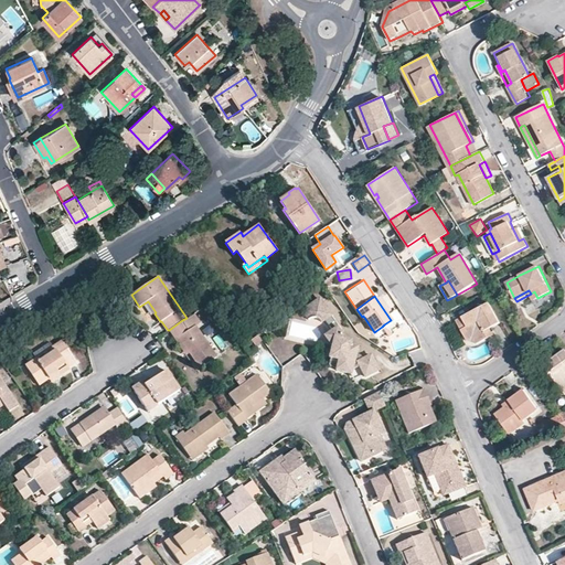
[(331,330),(322,336),(331,348),(328,358),(329,359),(337,360),(334,368),(334,370),(349,374),(350,371),(358,366),(363,377),(377,370),(370,356),(364,359),(358,362),(352,361),(355,351),(355,349),(348,347),(349,342),(344,341),(337,329),(338,328),(330,317),(331,316),(319,299),(301,311),(307,319),(308,318),(311,318),(315,318),(318,318),(321,320),(323,319),(331,330)]
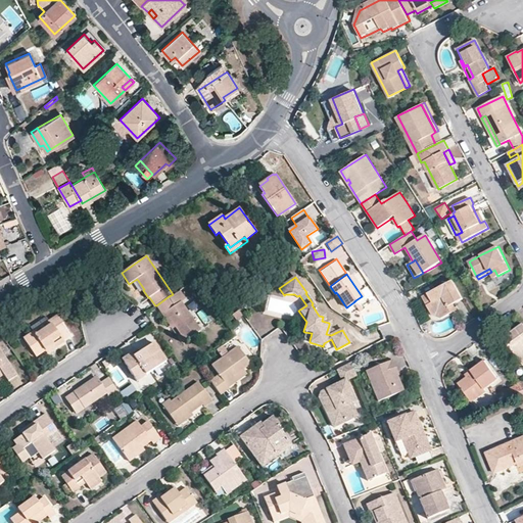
[(463,299),(453,281),(423,297),(433,316),(438,313),(441,318),(452,313),(448,306),(463,299)]
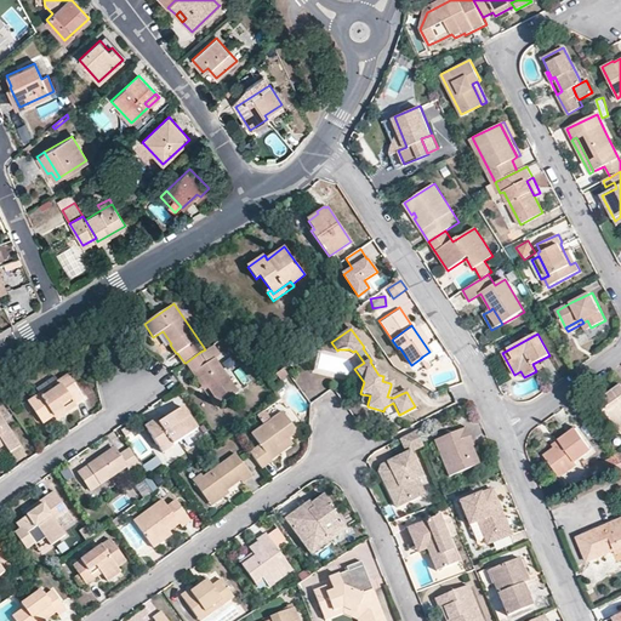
[(220,404),(238,391),(215,358),(208,363),(200,352),(186,363),(201,385),(205,382),(208,387),(220,404)]
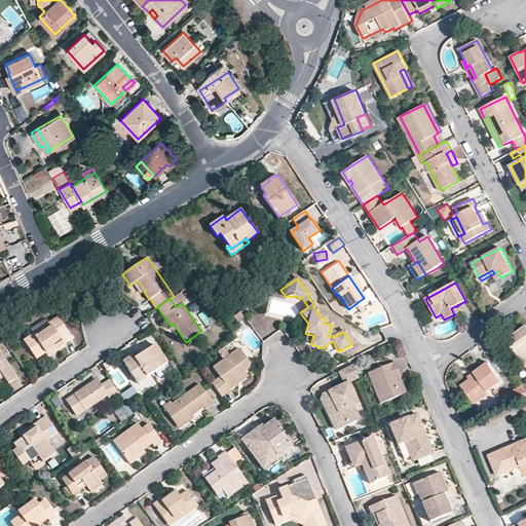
[(243,316),(239,311),(233,315),(237,322),(243,316)]
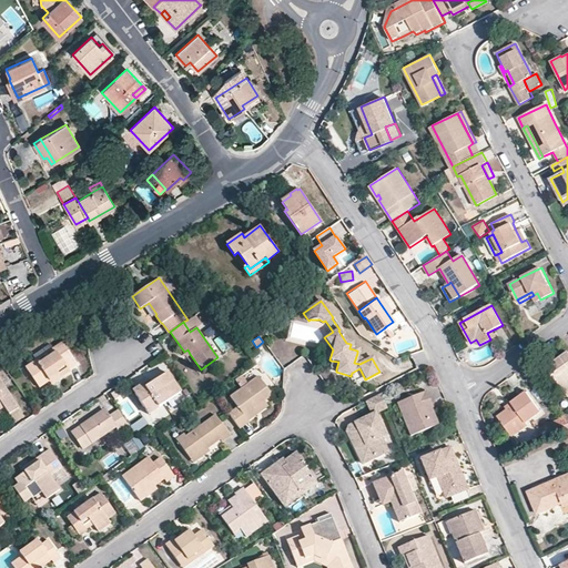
[(77,363),(62,342),(26,367),(39,386),(49,379),(60,373),(62,376),(70,371),(69,368),(77,363)]
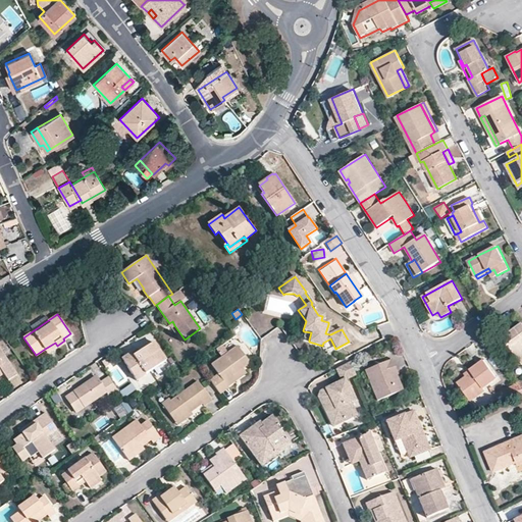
[(388,322),(380,325),(383,333),(392,330),(388,322)]
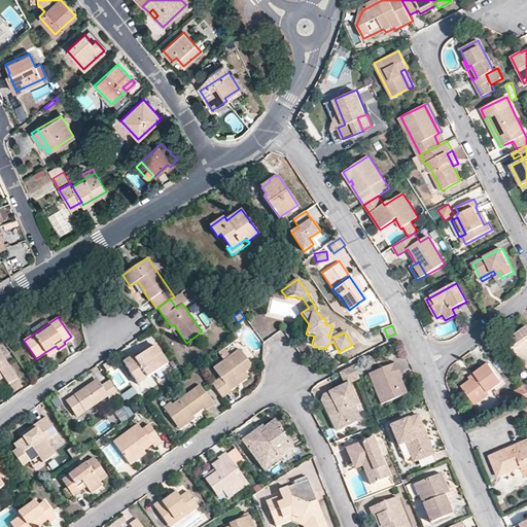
[(337,329),(331,327),(328,337),(334,338),(340,335),(337,329)]
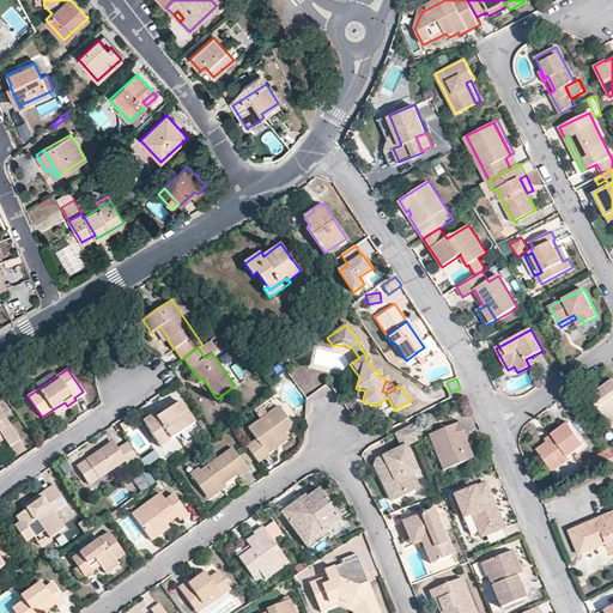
[(612,383),(612,382),(598,390),(589,396),(608,425),(612,422),(612,383)]
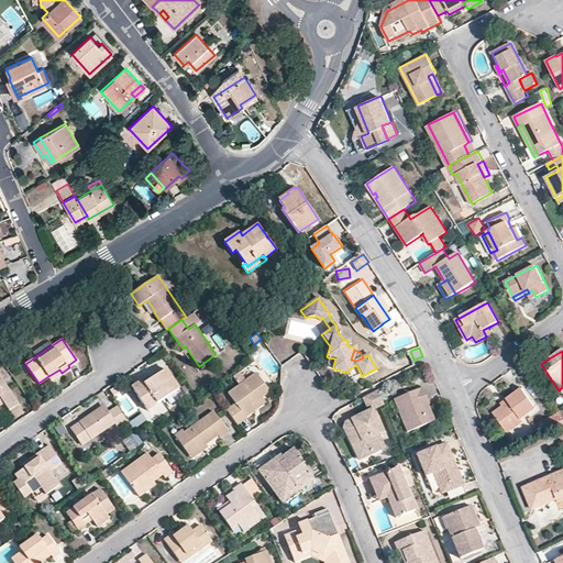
[(335,359),(328,357),(327,364),(333,366),(335,359)]
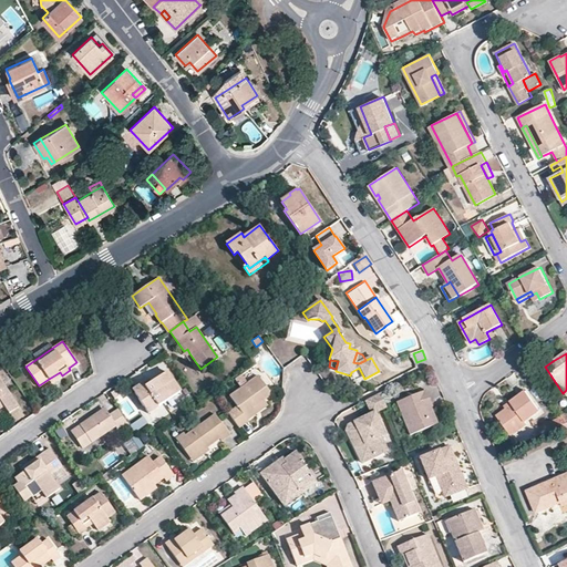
[(181,390),(167,371),(150,383),(145,387),(143,383),(133,390),(148,412),(181,390)]
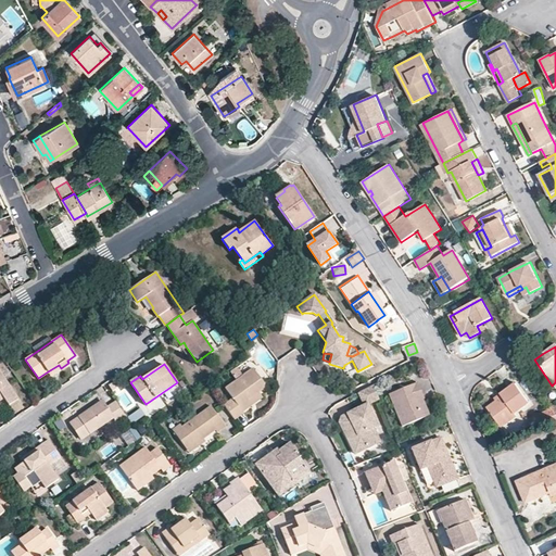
[(48,371),(51,375),(61,368),(59,365),(48,371)]
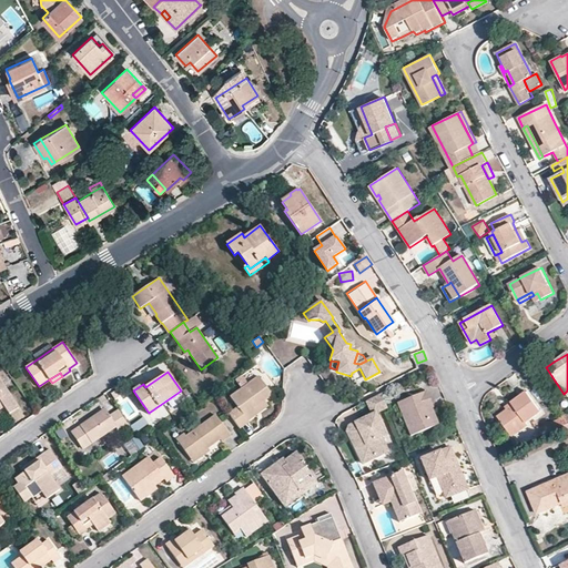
[(270,392),(260,377),(231,398),(239,408),(230,415),(241,428),(250,423),(246,418),(255,412),(254,409),(265,401),(269,398),(270,392)]
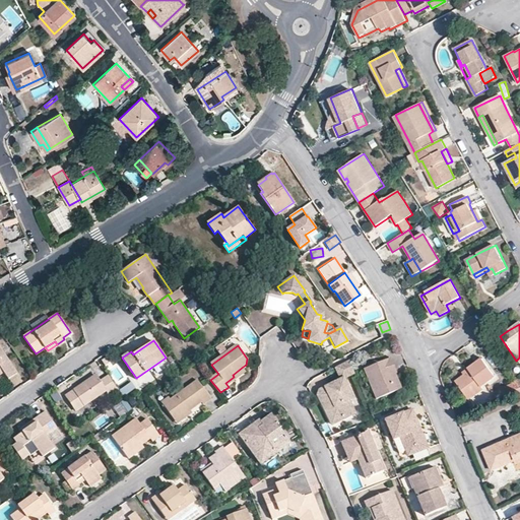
[(0,374),(3,372),(8,379),(16,373),(0,348),(0,374)]
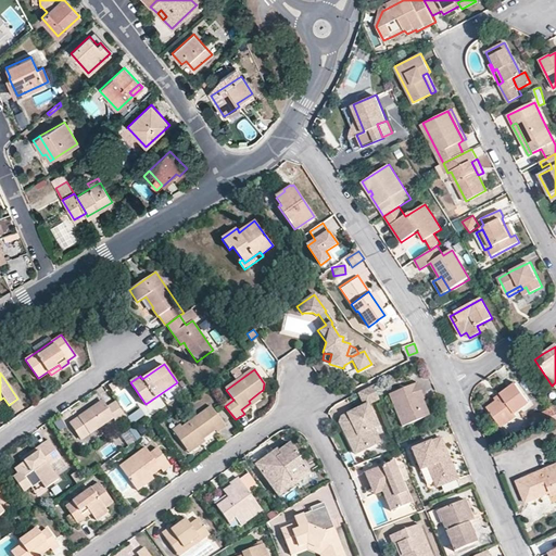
[(403,426),(430,414),(422,397),(420,392),(422,392),(418,382),(390,394),(403,426)]
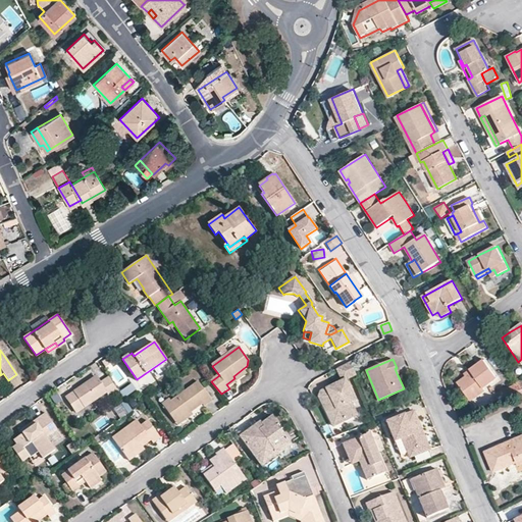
[(356,374),(350,360),(331,369),(338,382),(346,379),(356,374)]
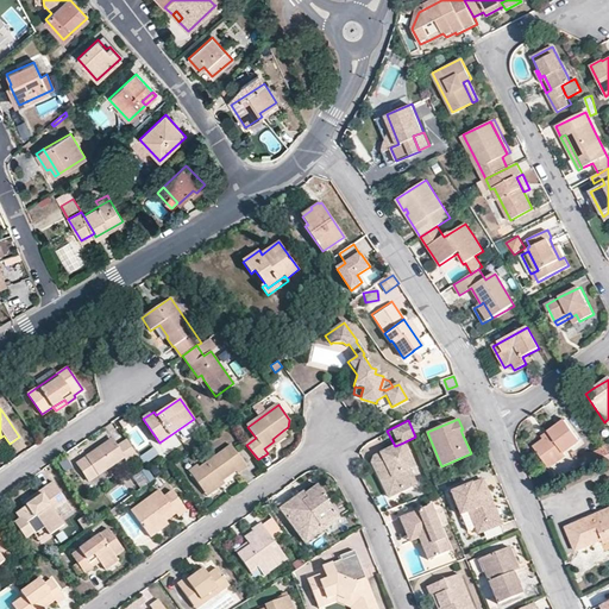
[(545,433),(548,437),(541,440),(532,447),(546,469),(565,454),(564,451),(577,443),(562,421),(545,433)]
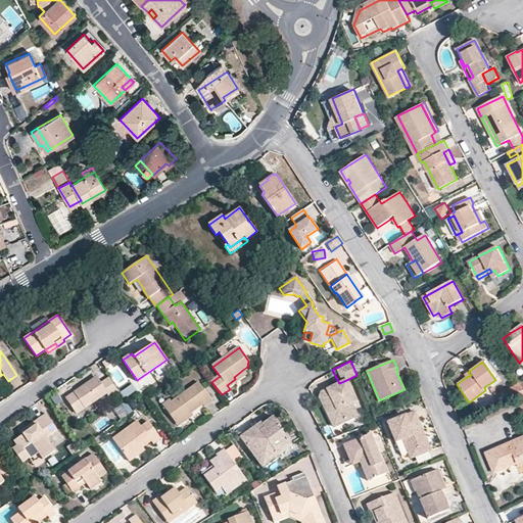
[(227,385),(230,389),(248,375),(244,369),(234,377),(235,379),(227,385)]
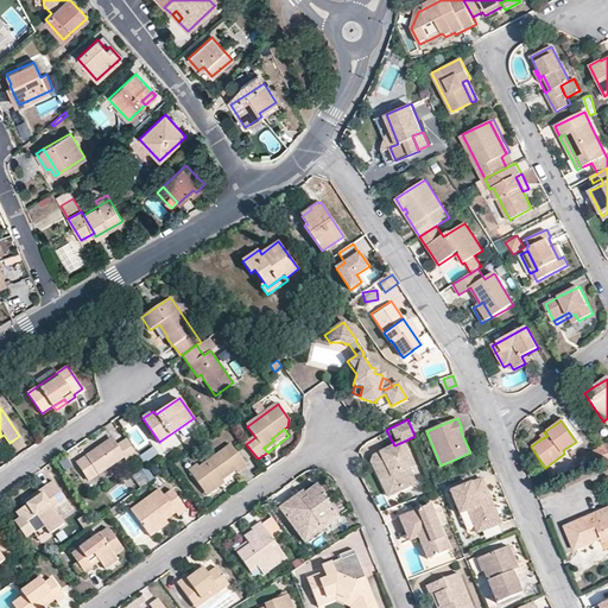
[(120,432),(112,438),(124,456),(99,473),(103,479),(135,456),(120,432)]
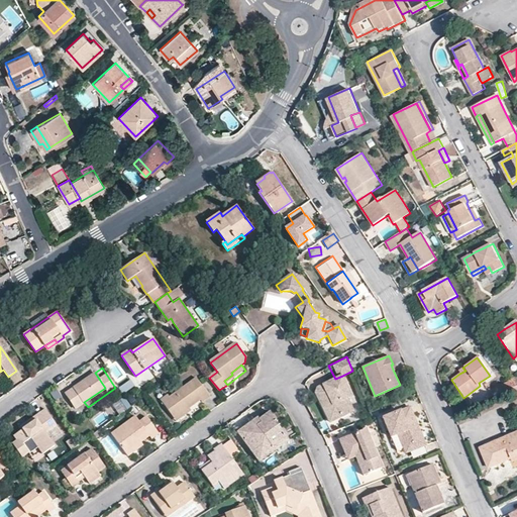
[(105,388),(95,373),(66,393),(76,407),(84,402),(105,388)]
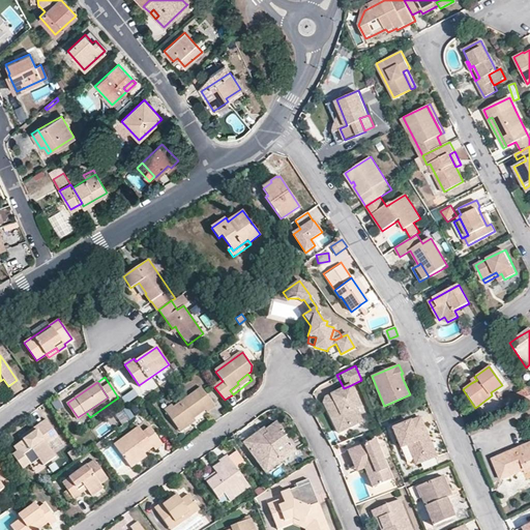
[(361,421),(356,408),(360,406),(351,385),(344,388),(332,394),(335,402),(328,405),(331,412),(329,413),(334,424),(341,420),(348,424),(349,427),(361,421)]
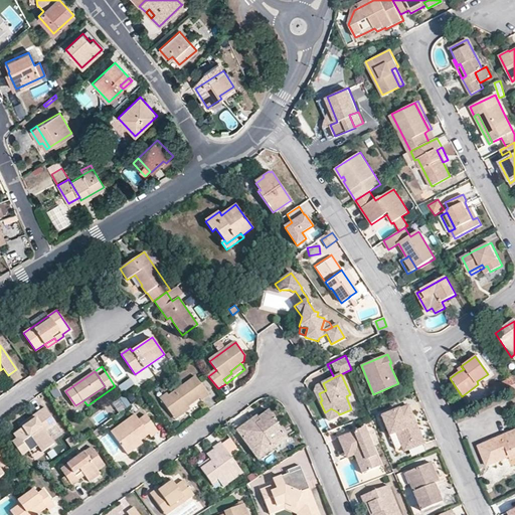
[(209,394),(195,376),(170,394),(162,400),(174,416),(189,405),(200,398),(202,400),(209,394)]
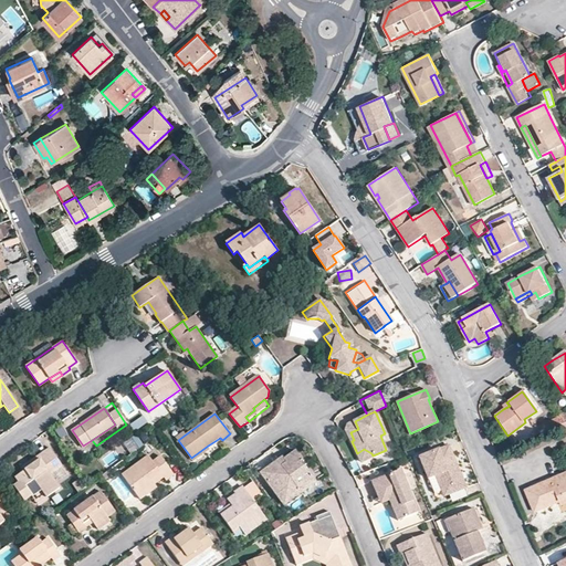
[(135,431),(148,423),(143,416),(130,425),(135,431)]
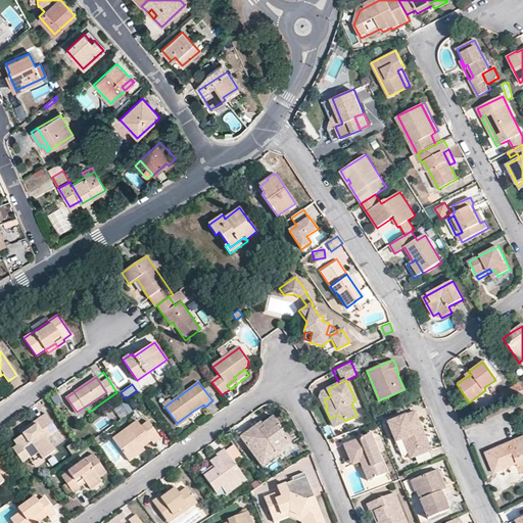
[(327,407),(324,399),(331,396),(328,389),(322,392),(320,397),(325,408),(327,407)]
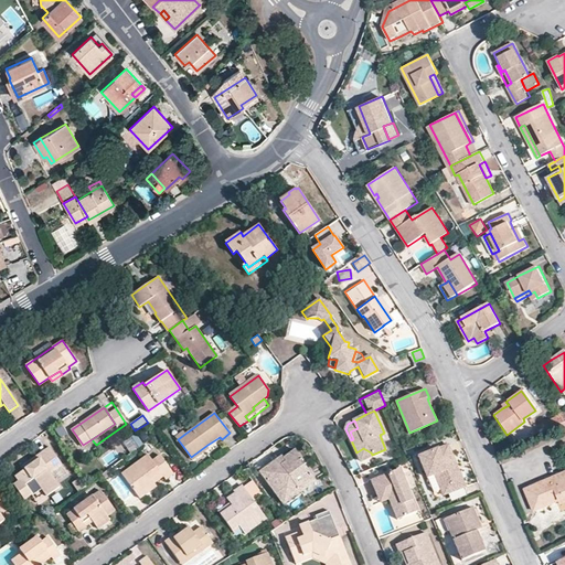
[(130,454),(144,445),(136,434),(124,443),(130,454)]
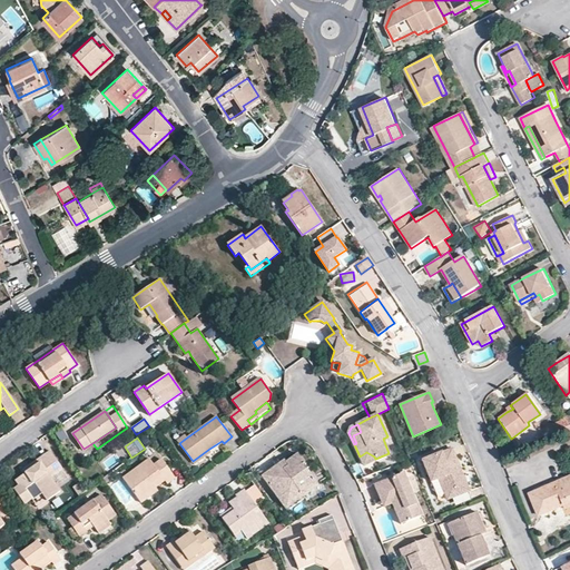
[(193,461),(195,464),(212,452),(209,449),(193,461)]
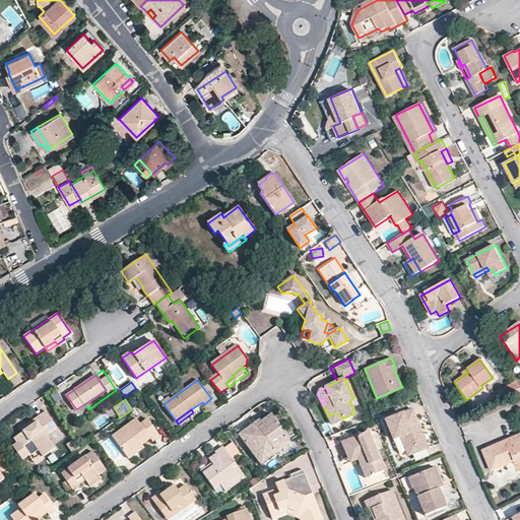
[(389,430),(393,439),(400,436),(406,449),(415,446),(418,451),(428,447),(425,437),(421,438),(414,419),(416,418),(415,416),(412,409),(388,418),(392,429),(389,430)]
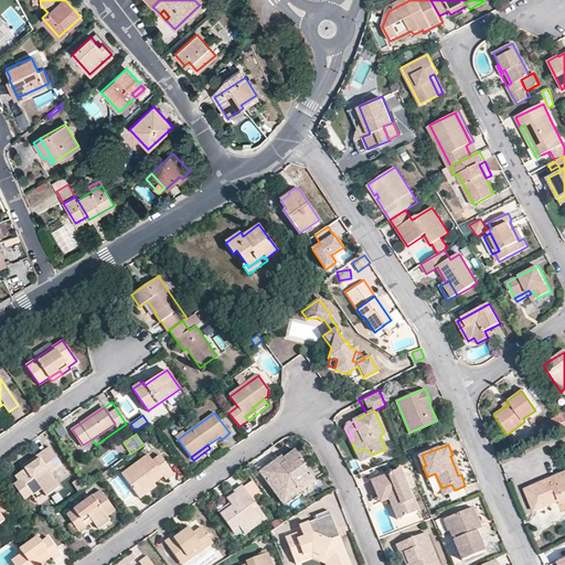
[(32,493),(27,484),(35,478),(48,496),(61,487),(51,472),(62,465),(51,447),(39,455),(41,459),(27,469),(17,476),(20,481),(16,484),(24,499),(32,493)]
